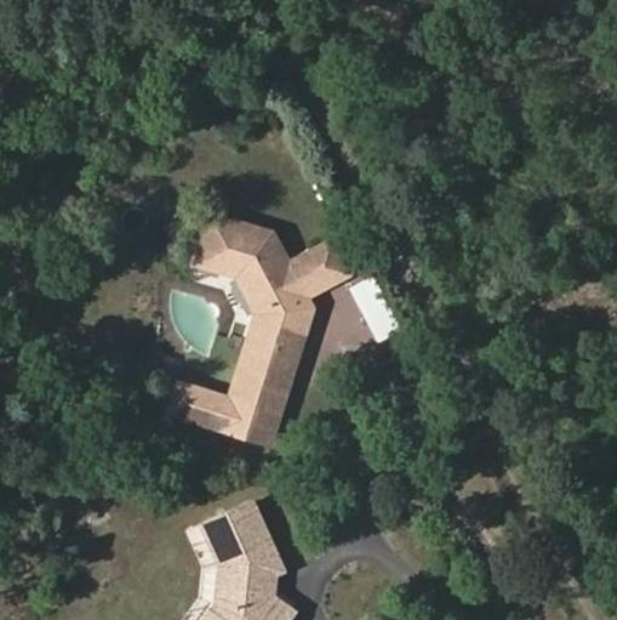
[(287,260),(273,231),(207,210),(196,263),(238,276),(257,313),(245,353),(279,363),(275,375),(292,381),(303,348),(292,341),(303,312),(316,307),(310,295),(349,273),(331,239),(287,260)]
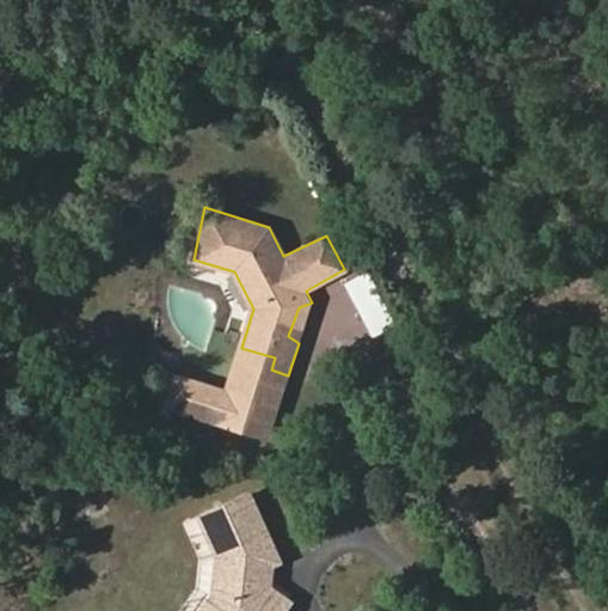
[(299,343),(312,303),(299,307),(288,336),(299,343)]
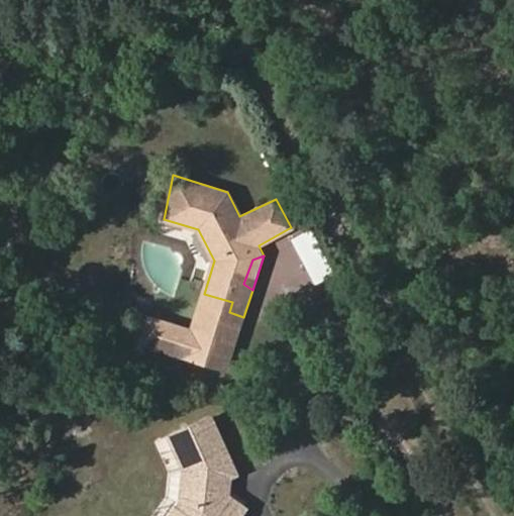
[(204,294),(201,305),(229,312),(232,302),(204,294)]
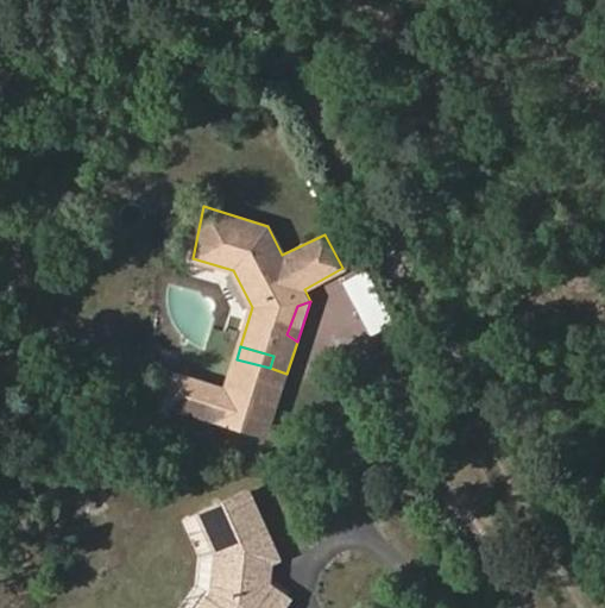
[(219,394),(174,380),(163,408),(212,422),(219,394)]
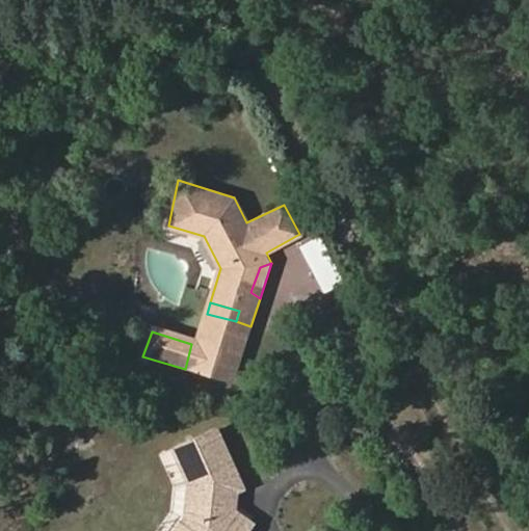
[(243,485),(218,429),(176,447),(188,480),(189,518),(184,530),(243,530),(249,524),(234,512),(235,489),(243,485)]
